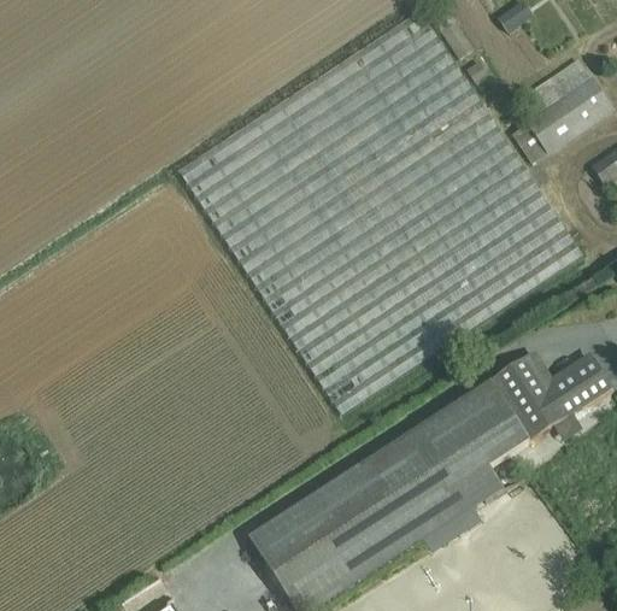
[(524,0),(498,18),(509,33),(534,15),(524,0)]
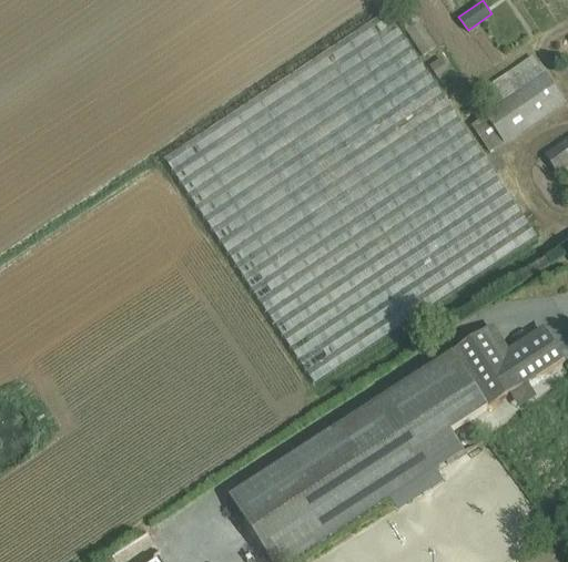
[(399,18),(423,54),(437,44),(413,9),(399,18)]
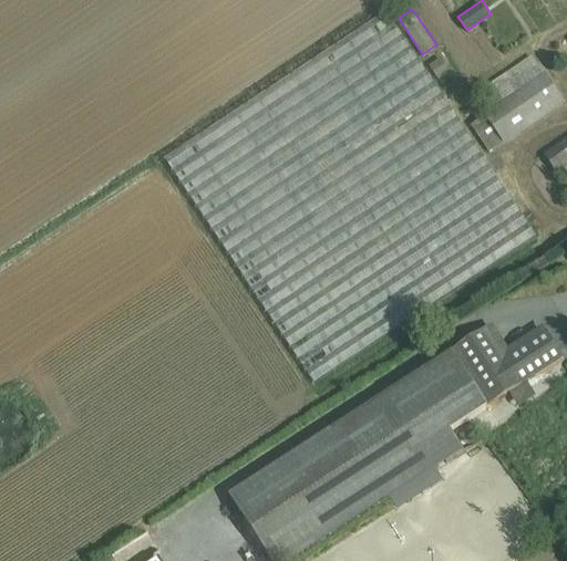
[(312,381),(535,234),(387,10),(164,157),(312,381)]
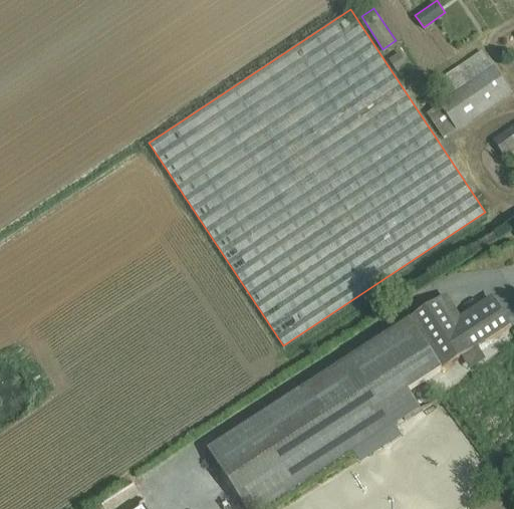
[(452,94),(494,65),(488,56),(482,48),(440,76),(445,84),(452,94)]
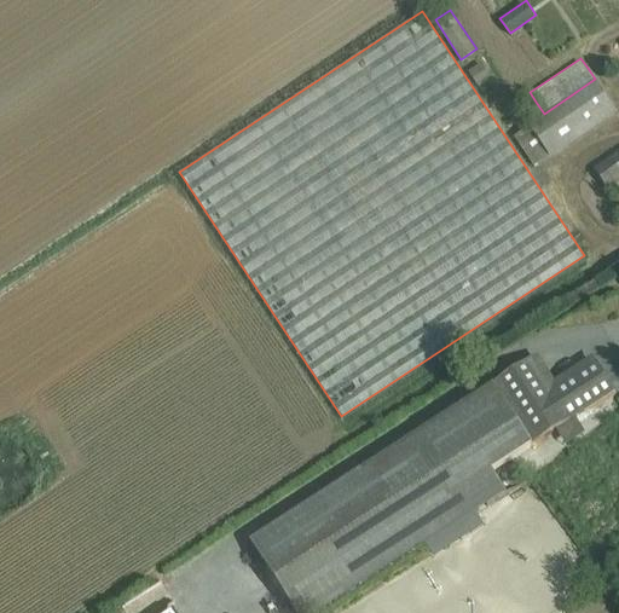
[(478,84),(491,74),(481,59),(468,69),(478,84)]
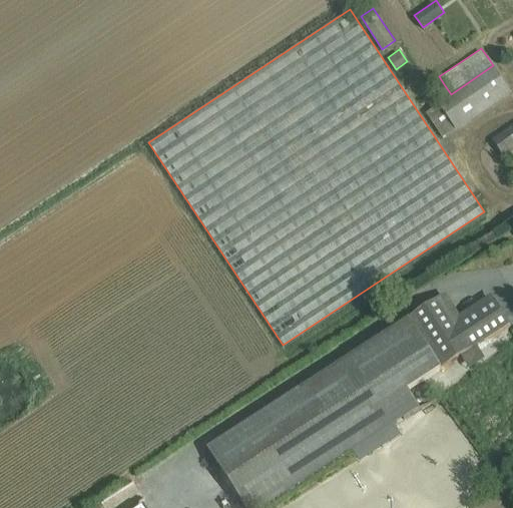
[(493,65),(451,94),(426,111),(442,135),(455,127),(456,130),(512,92),(494,65),(493,65)]
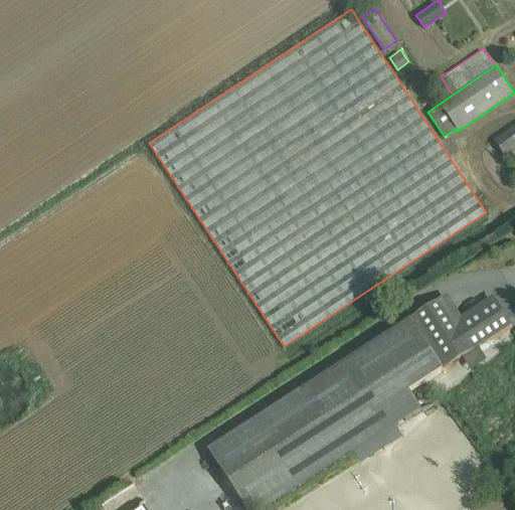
[(506,156),(514,150),(514,123),(494,138),(506,156)]
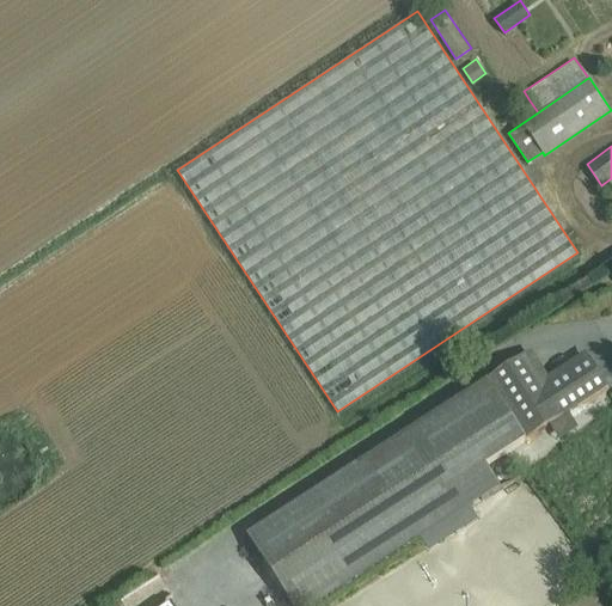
[(569,410),(610,384),(587,349),(548,374),(532,349),(248,532),(294,605),(312,605),(421,537),(429,548),(478,516),(471,505),(501,485),(487,464),(551,422),(560,435),(577,423),(569,410)]
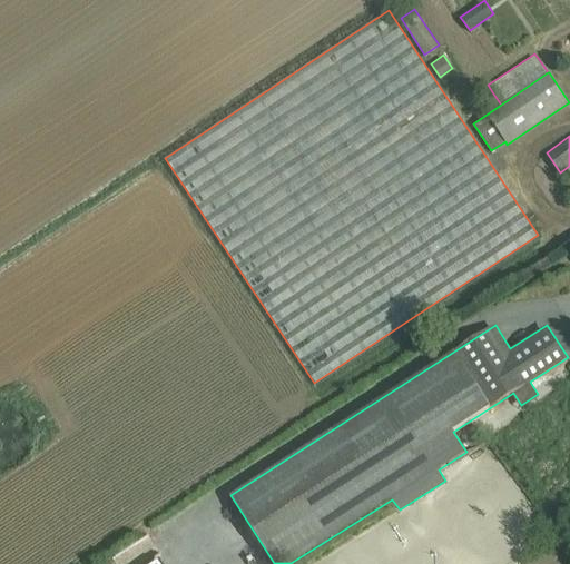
[(564,518),(569,514),(569,501),(559,508),(564,518)]
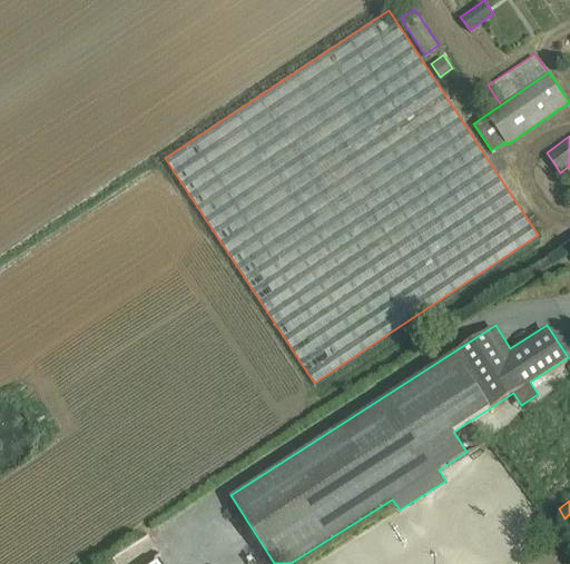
[(148,563),(173,563),(166,553),(148,563)]
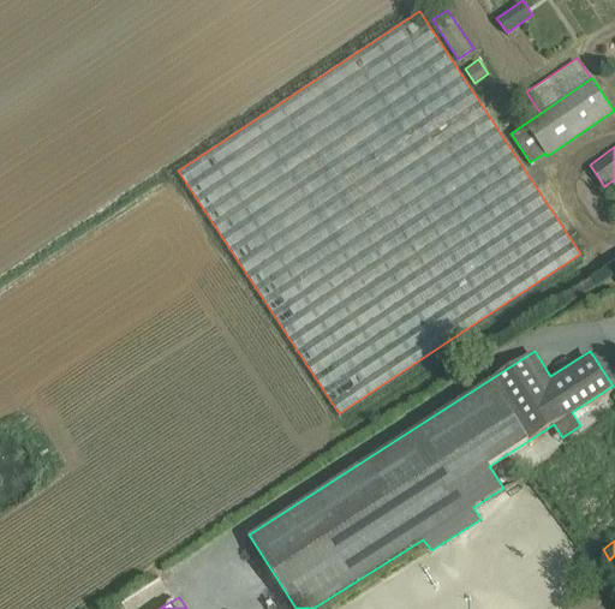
All buildings are outlined.
